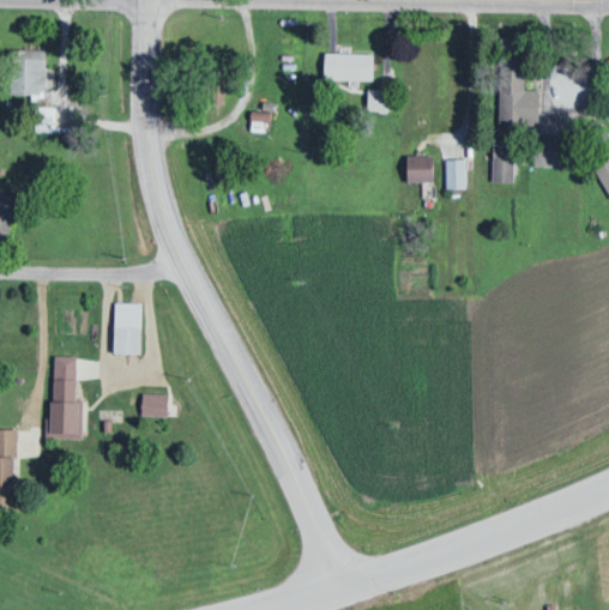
[(528,41),(501,40),(499,127),(525,127),(528,41)]
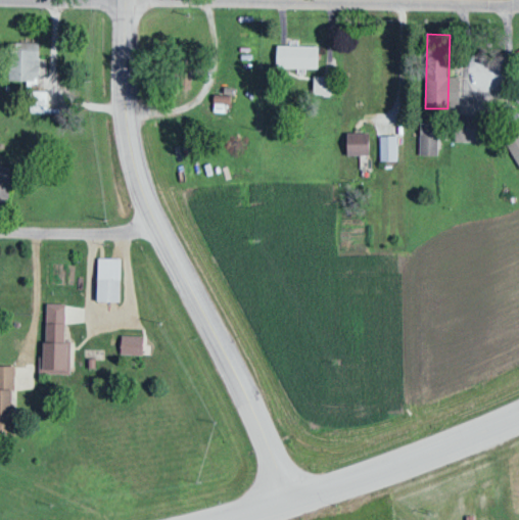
[(7,44),(7,83),(40,83),(40,44),(7,44)]
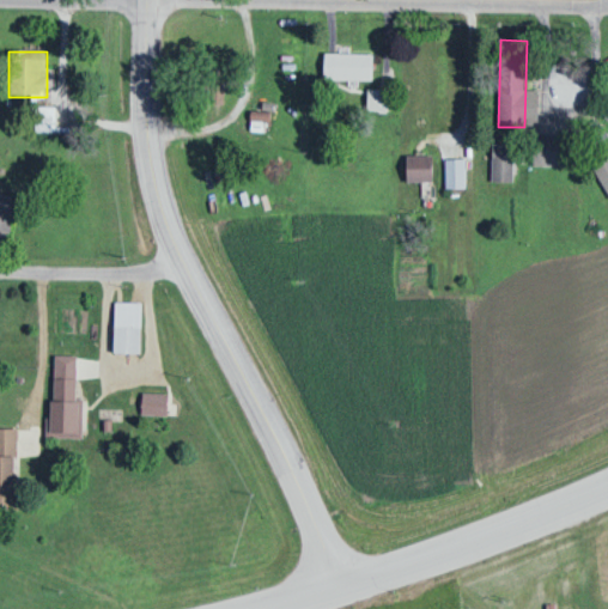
[(374,54),(323,54),(323,80),(374,80),(374,54)]
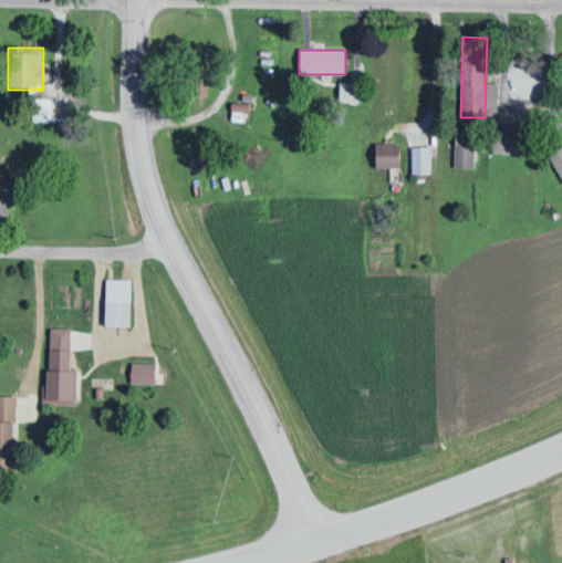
[(528,154),(528,125),(488,125),(488,154),(528,154)]
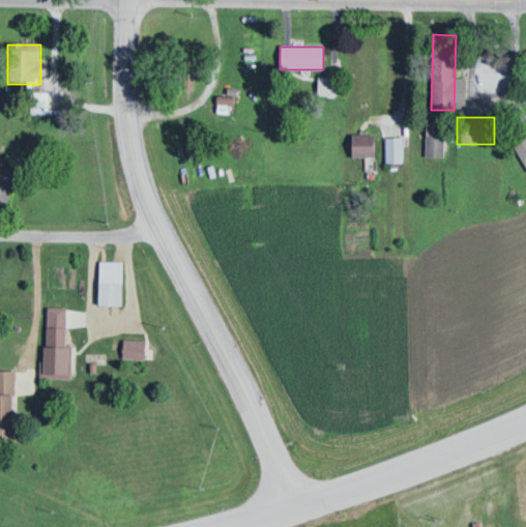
[(425,125),(425,158),(444,158),(444,125),(425,125)]
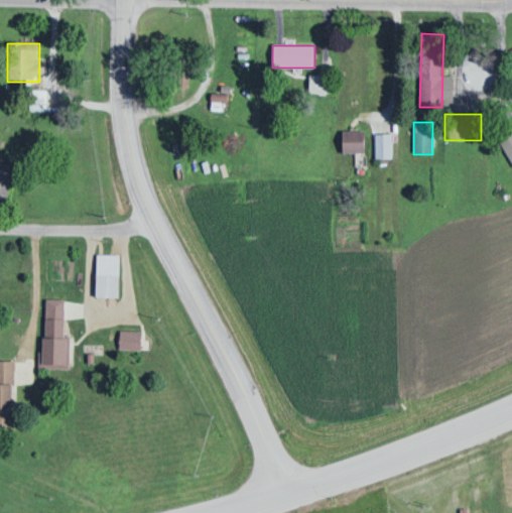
[(367,154),(367,132),(342,132),(342,154),(367,154)]
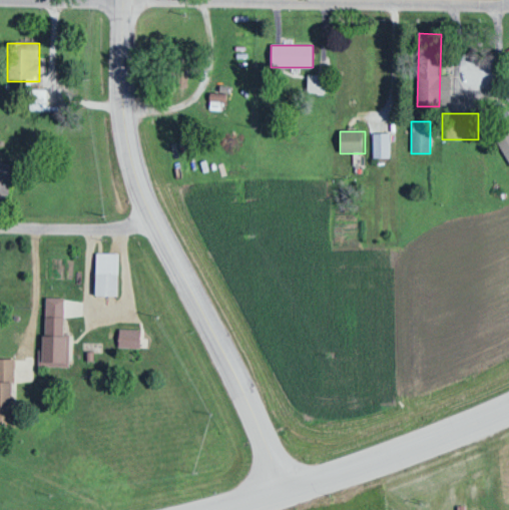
[(371,158),(390,158),(390,134),(371,134),(371,158)]
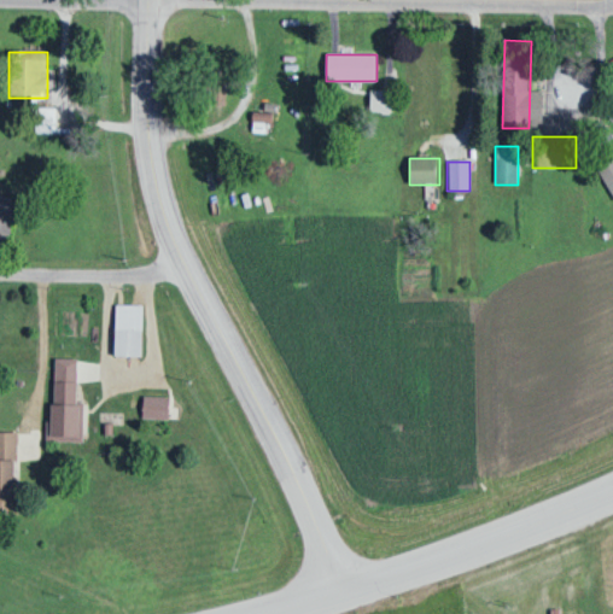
[(115,358),(142,358),(142,307),(115,307),(115,358)]
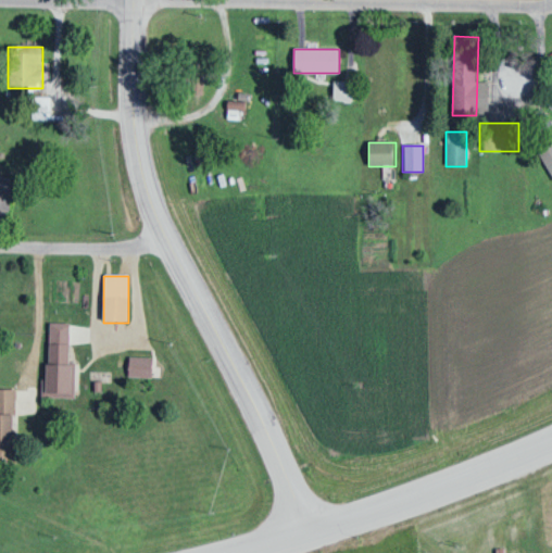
[(73,400),(74,325),(47,324),(45,399),(73,400)]
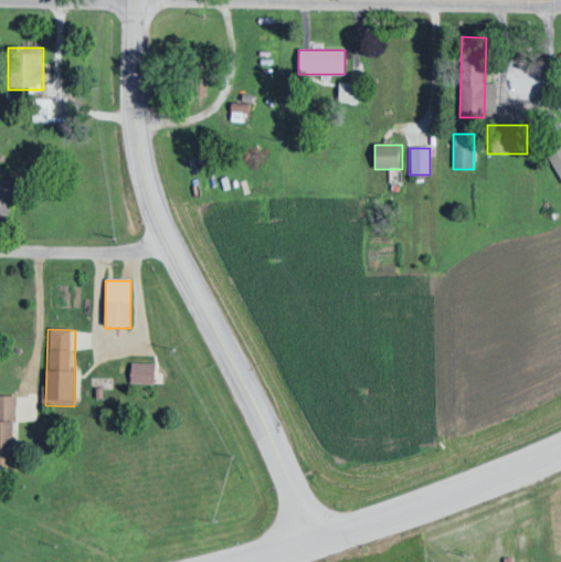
[(154,384),(154,366),(130,366),(130,384),(154,384)]
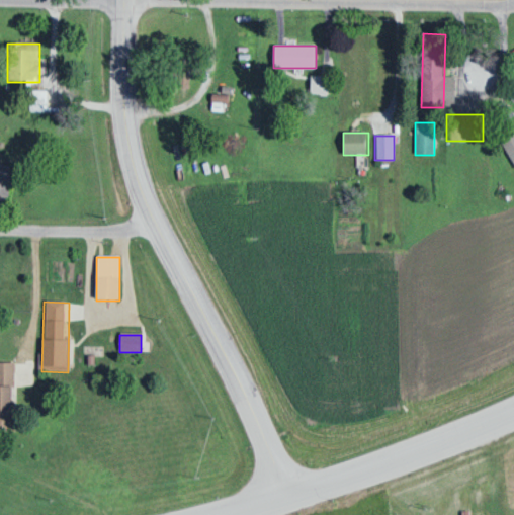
[(14,364),(0,363),(0,426),(13,427),(14,364)]
